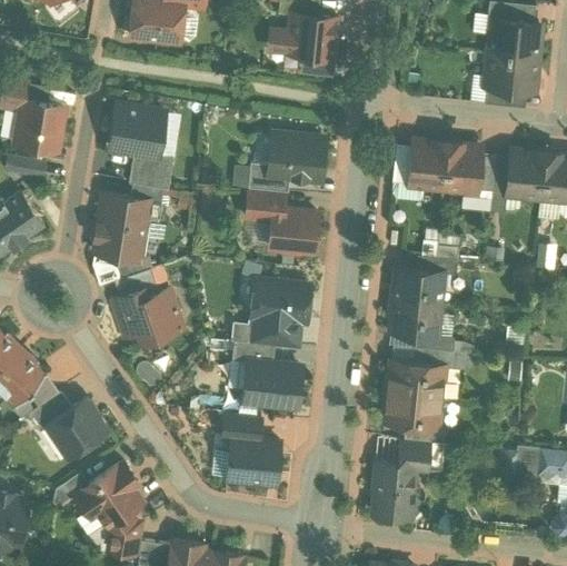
[(128,0),(122,40),(180,49),(187,8),(199,10),(200,0),(128,0)]
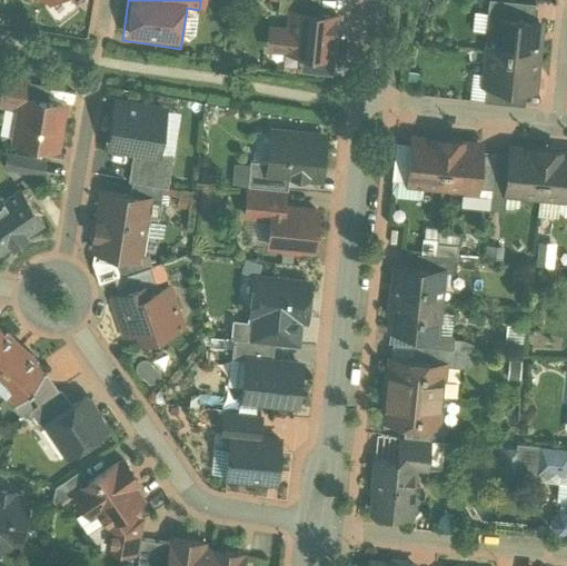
[(314,0),(310,0),(280,0),(279,12),(292,13),(311,16),(314,0)]
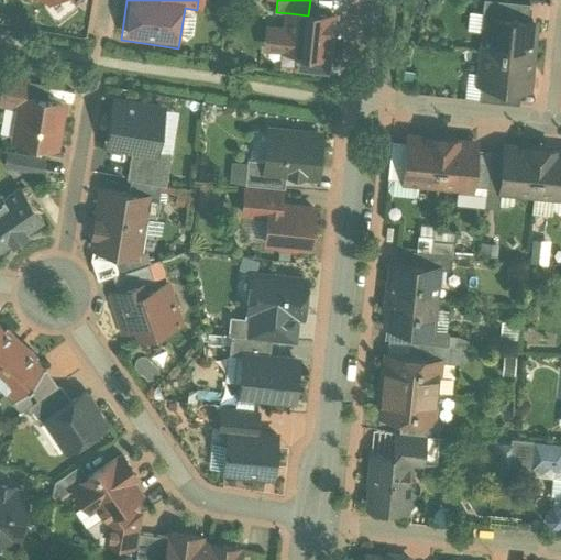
[(308,15),(289,13),(287,32),(265,30),(262,55),(330,63),(336,19),(308,15)]
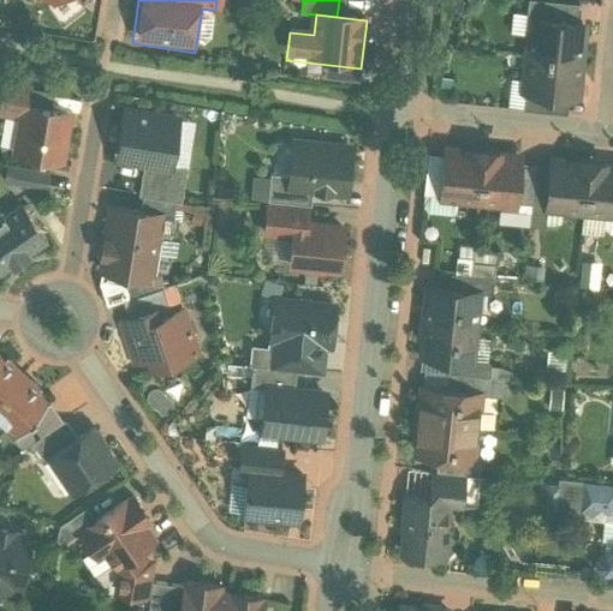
[(533,21),(529,55),(582,61),(585,27),(533,21)]
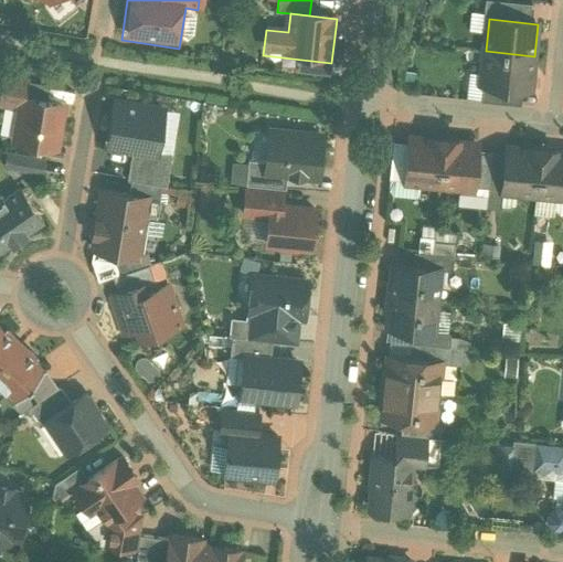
[(531,91),(534,56),(486,51),(481,85),(531,91)]
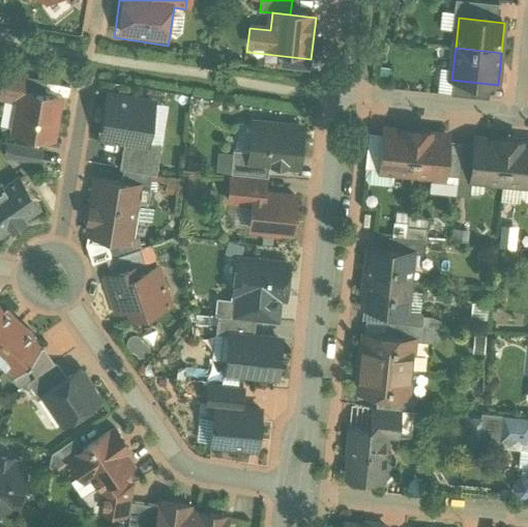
[(32,75),(1,70),(0,78),(0,103),(16,106),(11,133),(57,139),(62,99),(29,94),(32,75)]
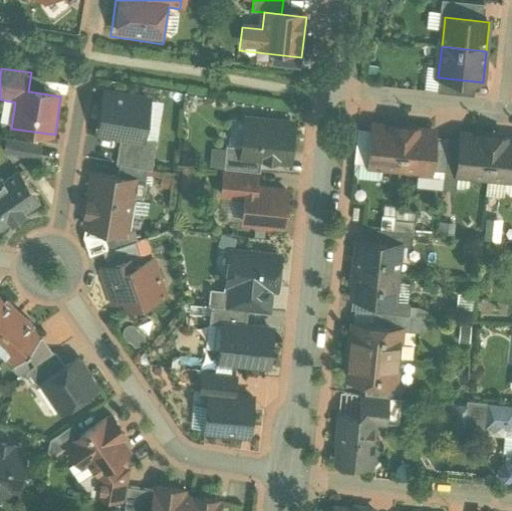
[(148,102),(104,96),(98,140),(142,146),(148,102)]
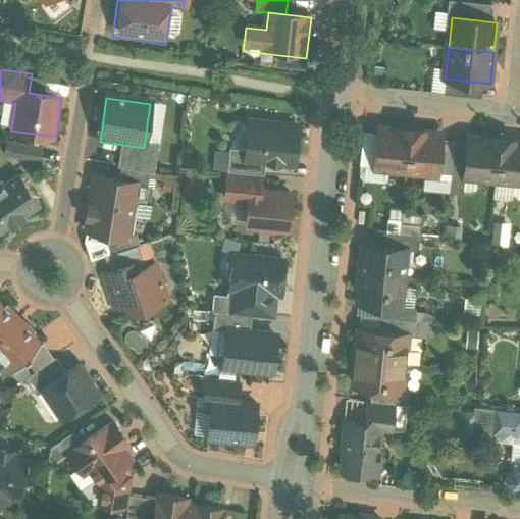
[(299,127),(249,122),(245,155),(244,168),(265,170),(294,173),(299,127)]
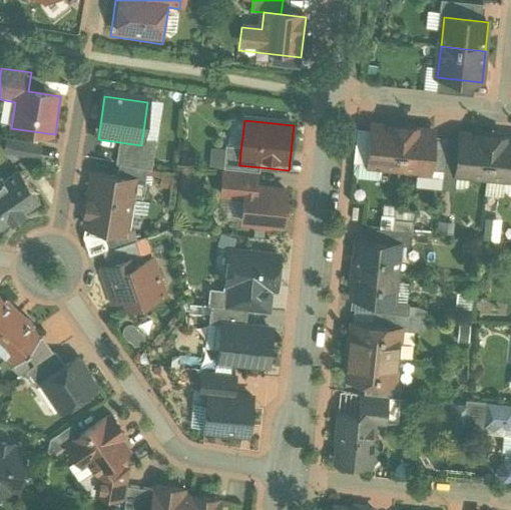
[(368,170),(400,173),(404,124),(372,122),(368,170)]
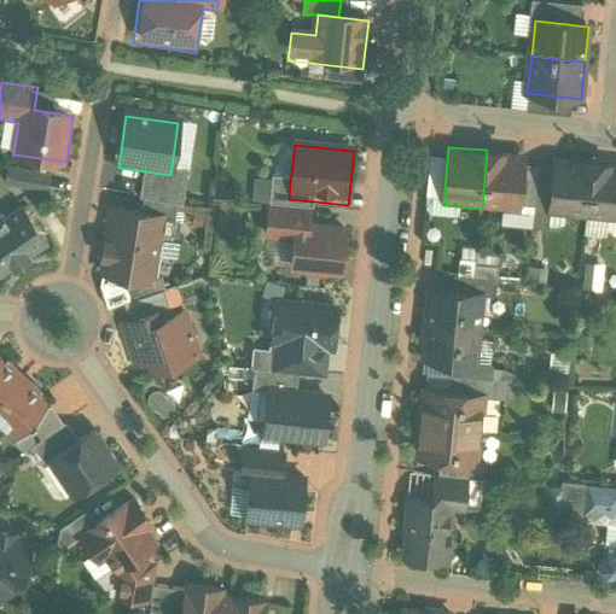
[(523,153),(487,150),(482,209),(517,211),(523,153)]
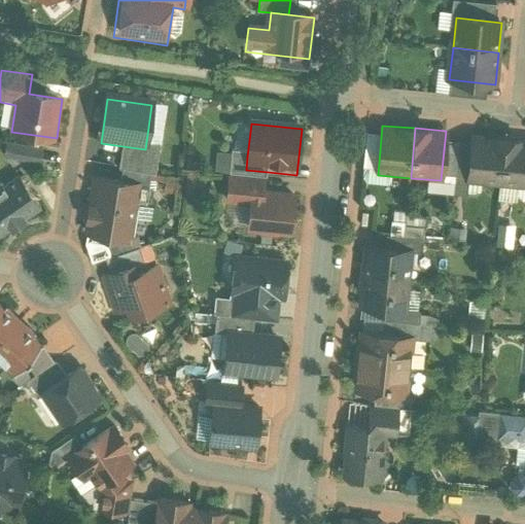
[(467,182),(501,185),(506,139),(473,136),(467,182)]
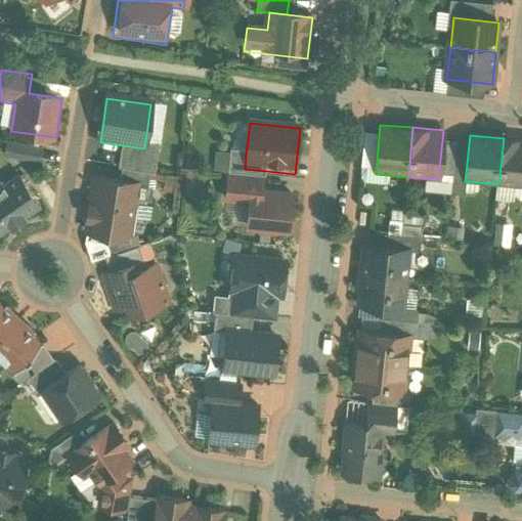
[(521,140),(504,138),(498,184),(521,186),(521,140)]
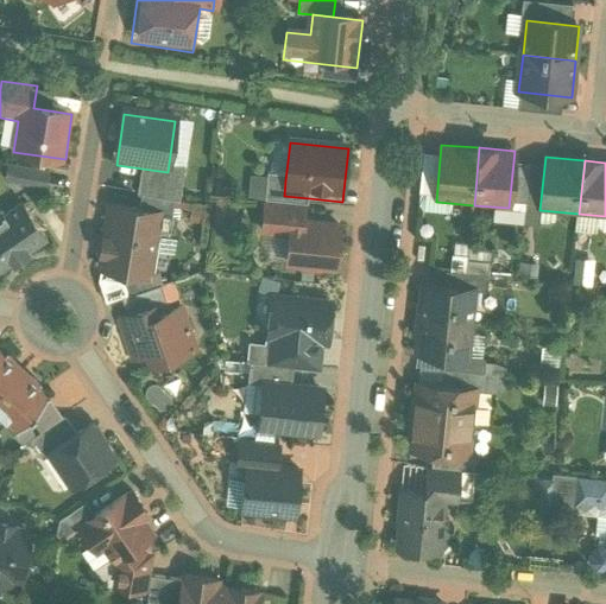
[(52,173),(7,166),(5,184),(49,192),(52,173)]
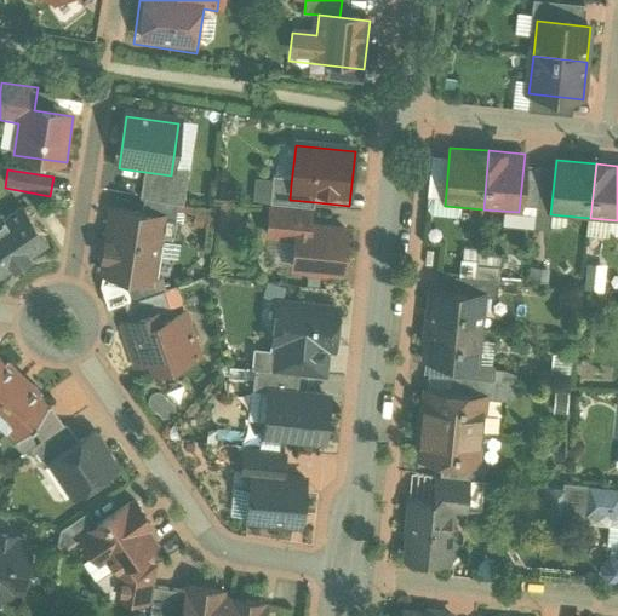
[(291,184),(272,182),(269,213),(314,218),(315,202),(290,200),(291,184)]
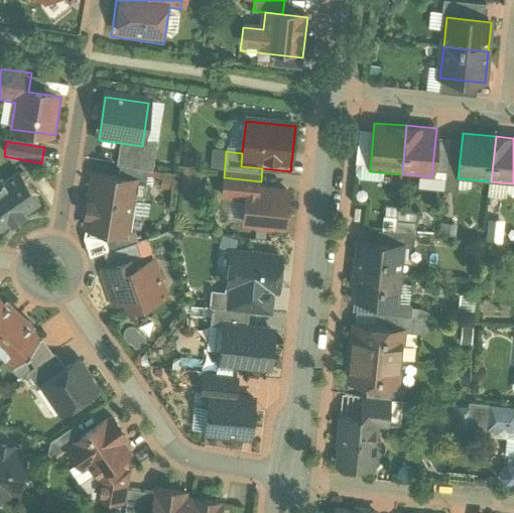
[(17,172),(0,183),(0,234),(40,207),(17,172)]
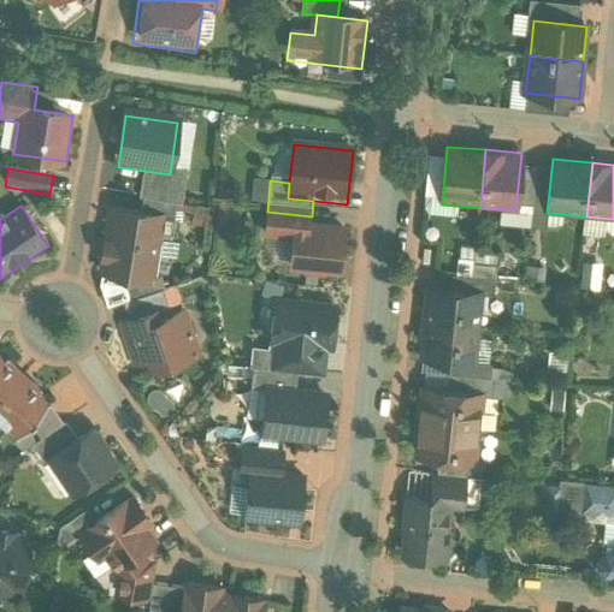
[(110,209),(105,239),(158,243),(161,218),(110,209)]
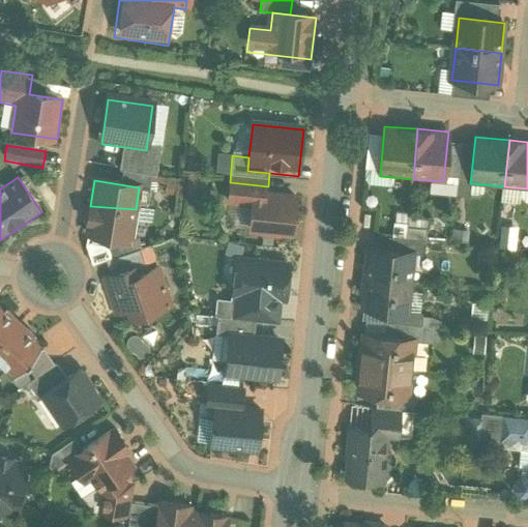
[(268,186),(230,182),(227,205),(252,208),(248,234),(293,239),(297,200),(267,197),(268,186)]
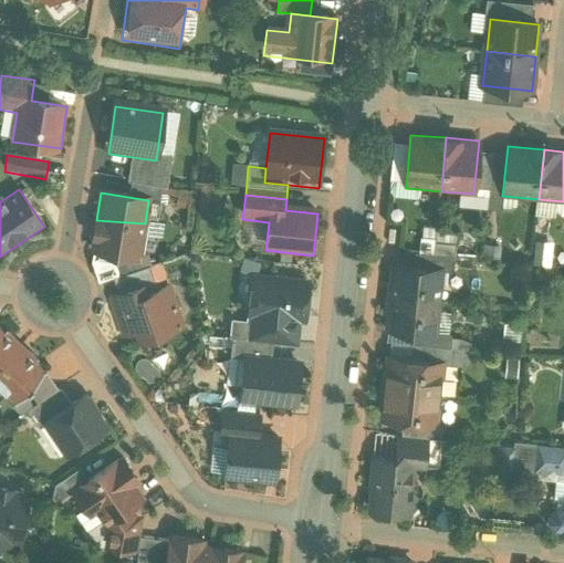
[(138,260),(145,223),(96,220),(91,252),(138,260)]
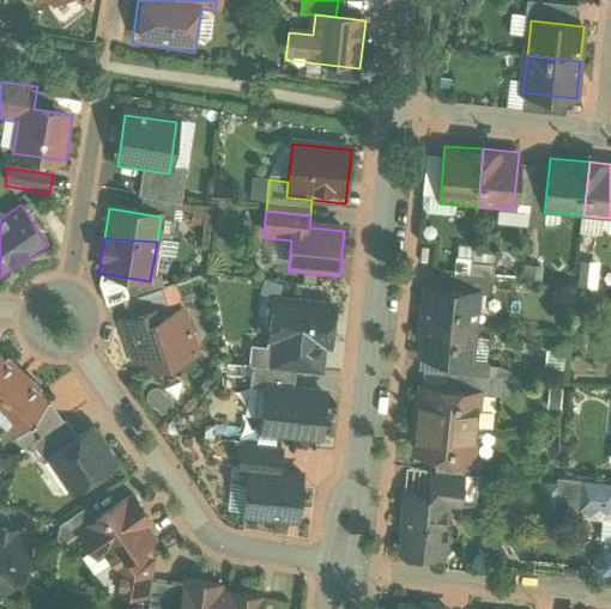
[(580,282),(597,284),(597,263),(580,263),(580,282)]
